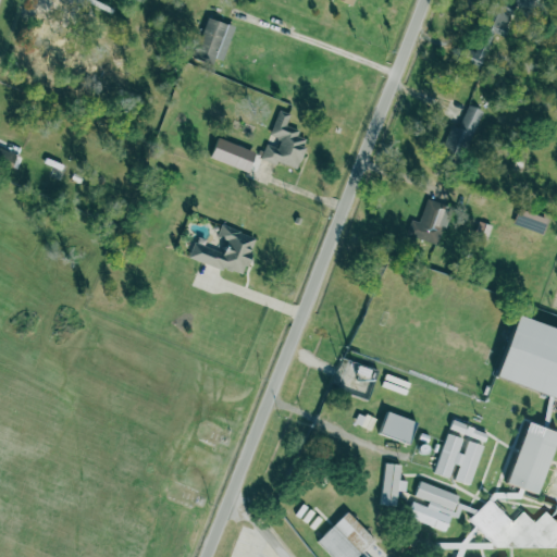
[(458,62),(467,45),(469,46),(479,23),(486,24),(492,10),(487,9),(490,0),(503,0),(514,4),(504,28),(507,29),(505,36),(492,35),(475,70),(458,62)]
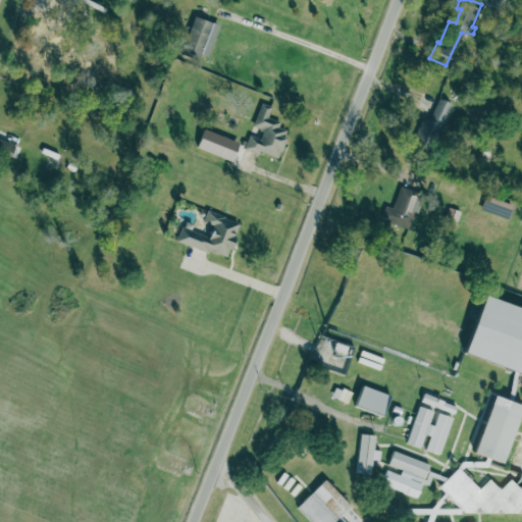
[(209,56),(219,23),(194,16),(183,52),(200,56),(201,54),(209,56)]
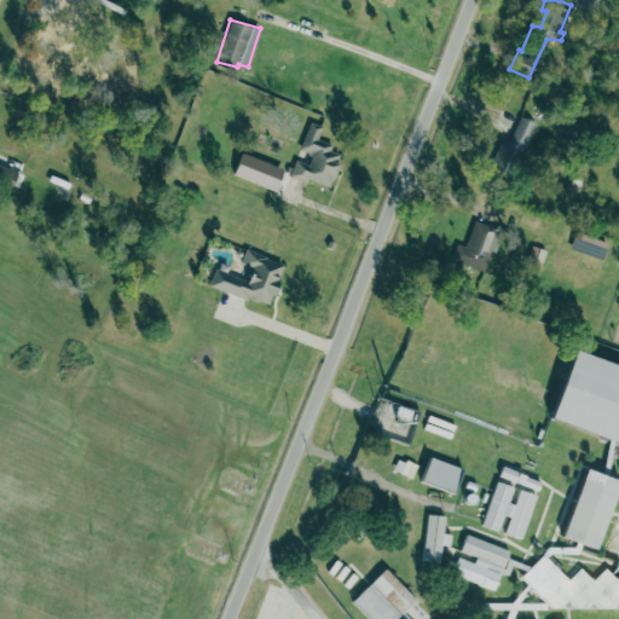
[(484,177),(501,138),(509,142),(520,115),(536,122),(509,187),(484,177)]
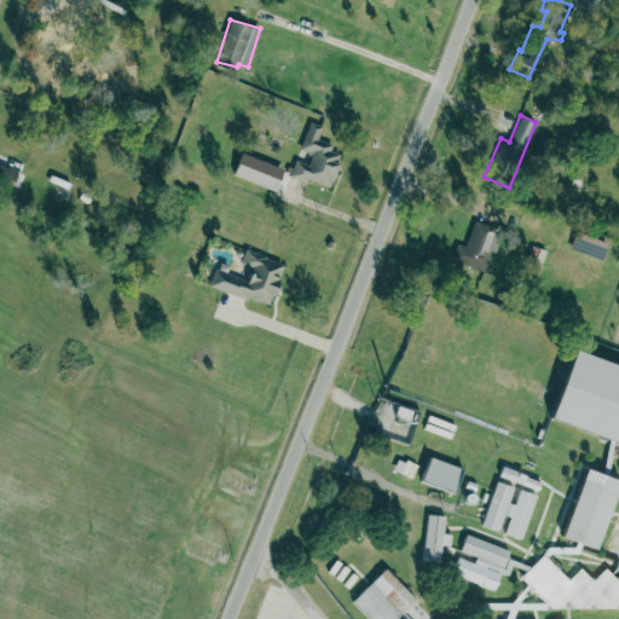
[(289,174),(295,160),(308,162),(311,155),(307,155),(306,151),(300,149),(311,123),(322,128),(317,139),(331,145),(328,151),(337,156),(334,163),(339,166),(329,187),(308,178),(306,181),(289,174)]
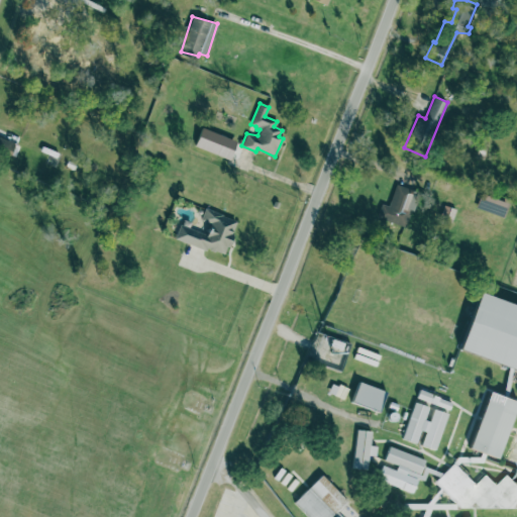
[(0,149),(12,153),(15,141),(0,136),(0,149)]
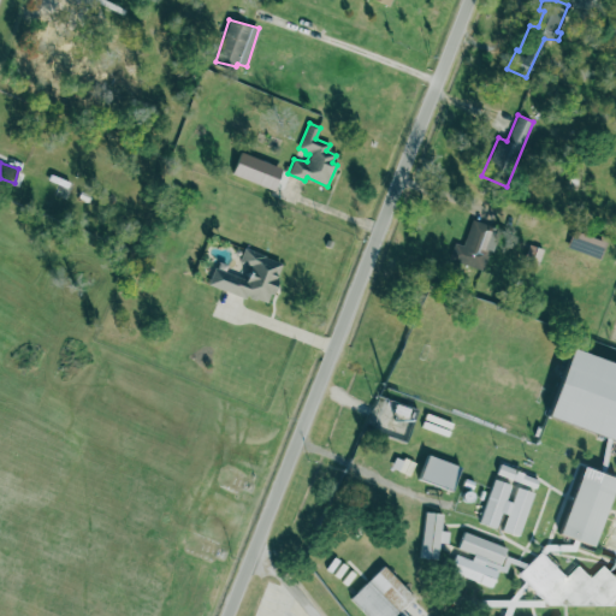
[(449,258),(455,242),(463,244),(472,219),(492,226),(499,231),(492,253),(487,254),(483,268),(449,258)]
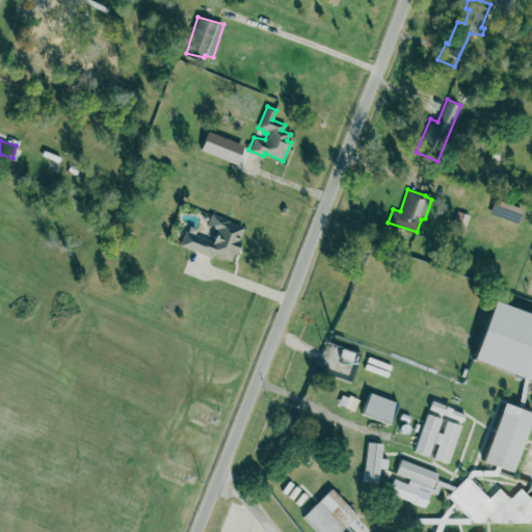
[(187,234),(183,244),(212,257),(213,254),(230,260),(243,228),(230,221),(230,220),(211,212),(206,225),(218,231),(212,244),(187,234)]
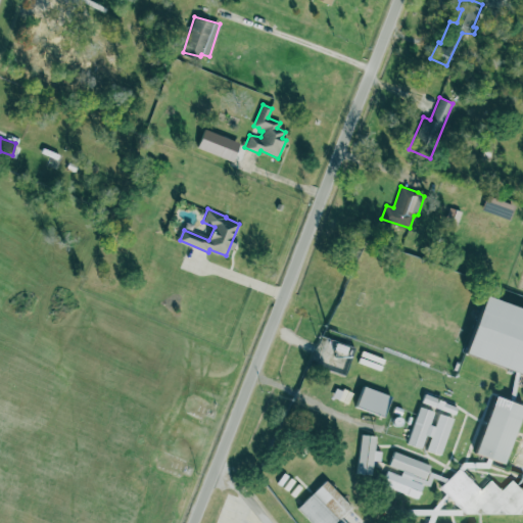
[(522,373),(522,308),(484,296),(465,354),(522,373)]
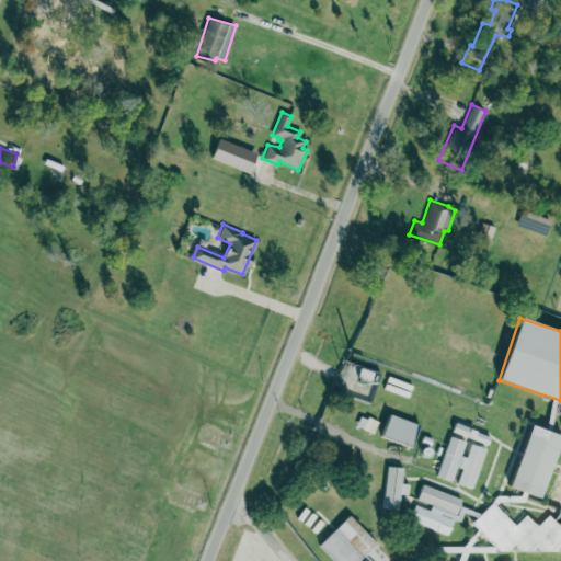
[(419,424),(389,413),(381,436),(411,446),(419,424)]
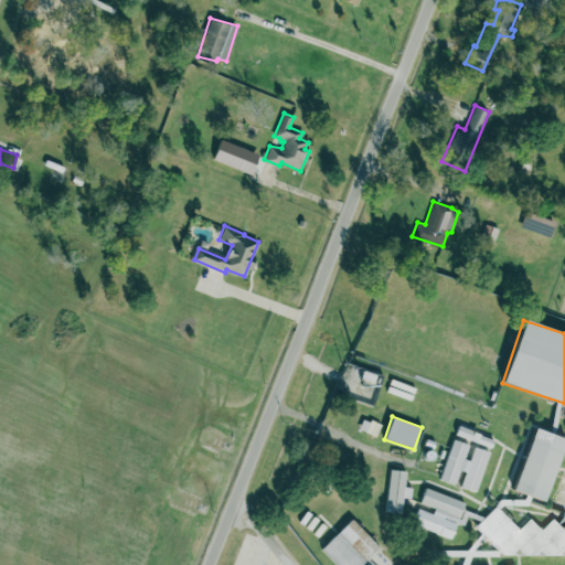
[(494,438),(458,427),(455,435),(491,446),(494,438)]
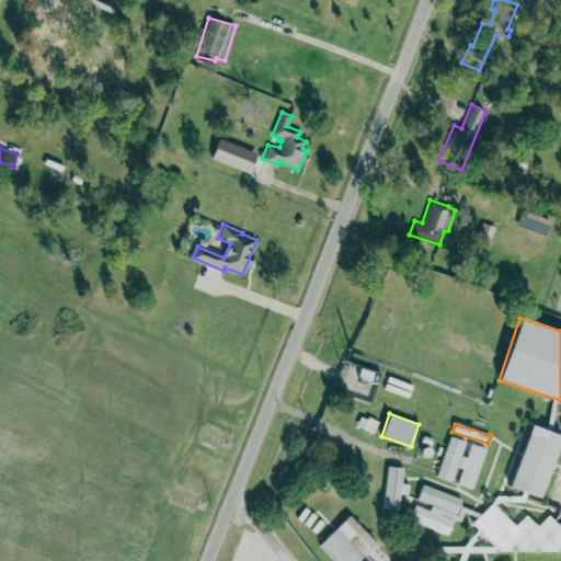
[(540,497),(560,438),(560,435),(530,425),(508,485),(540,497)]
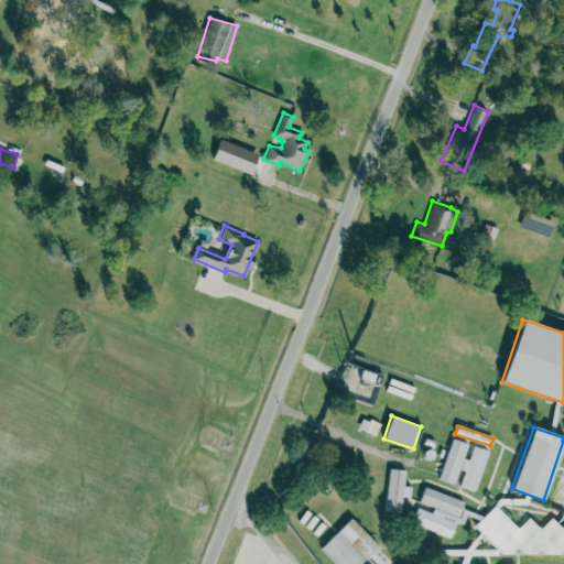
[(440,478),(457,484),(457,486),(476,491),(488,451),(473,446),(468,458),(464,457),(468,443),(452,438),(440,478)]
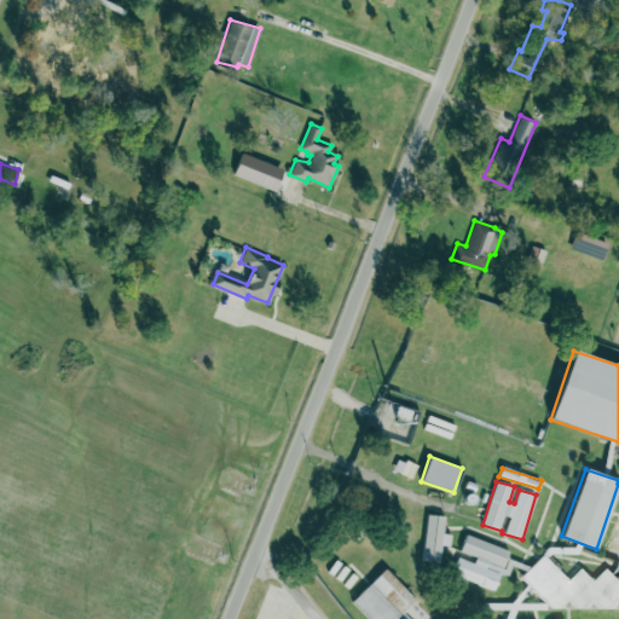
[(422,560),(439,562),(441,544),(450,545),(451,534),(443,533),(445,516),(428,514),(422,560)]
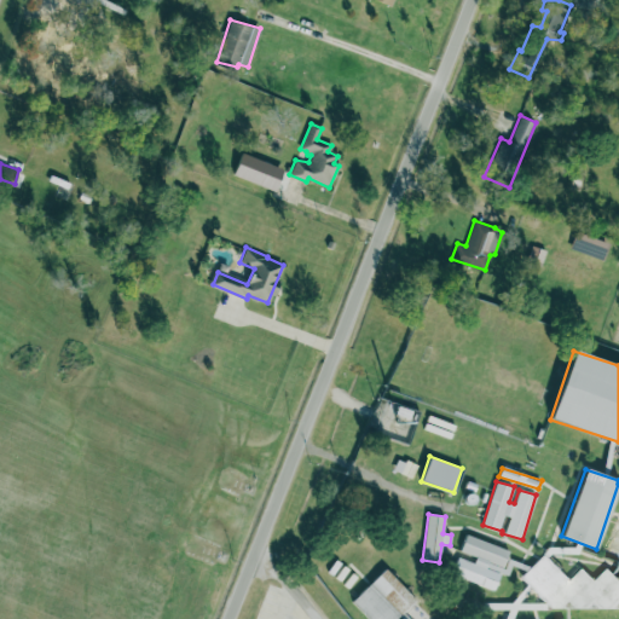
[(509,549),(466,534),(461,551),(475,556),(473,562),(457,556),(452,574),(495,589),(502,570),(509,549)]
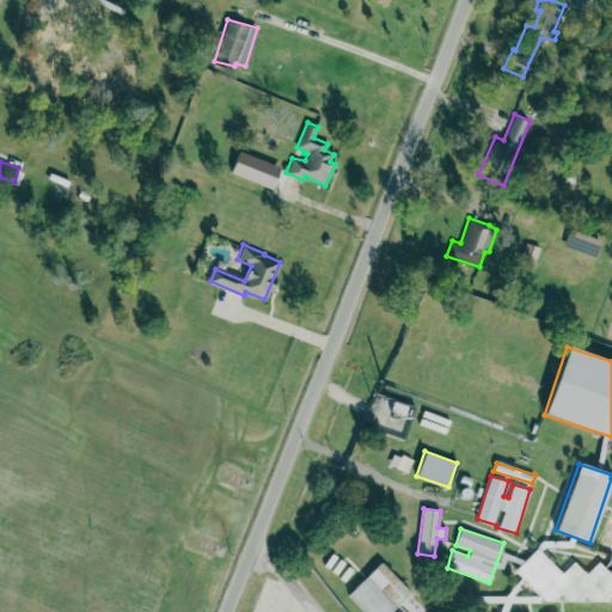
[(611,601),(611,574),(600,561),(587,574),(575,561),(562,574),(537,548),(514,570),(544,601),(556,601),(563,594),(569,601),(611,601)]
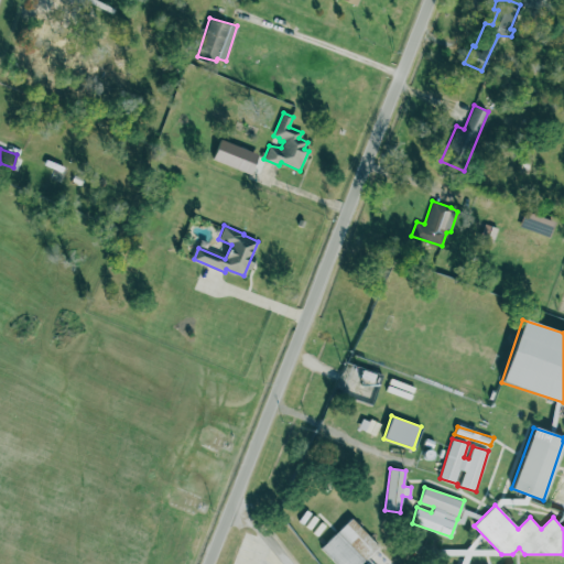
[(360,563),(379,546),(351,518),(320,548),(336,563),(360,563)]
